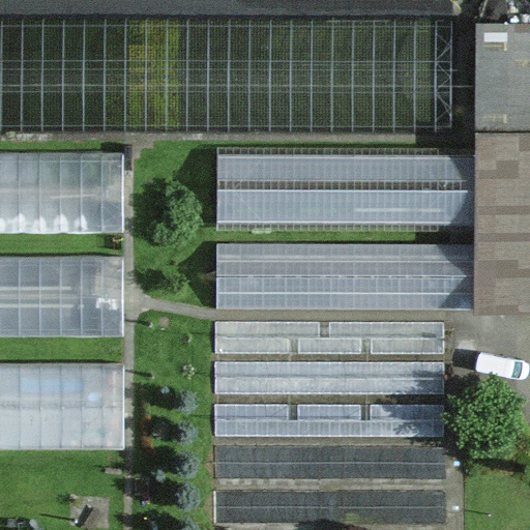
[(0,0),(0,133),(448,136),(448,0),(0,0)]
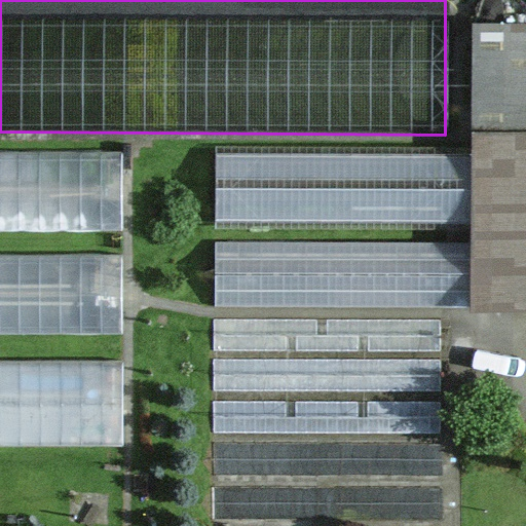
[(525,30),(471,30),(470,161),(470,223),(470,247),(471,308),(471,320),(525,320),(525,30)]
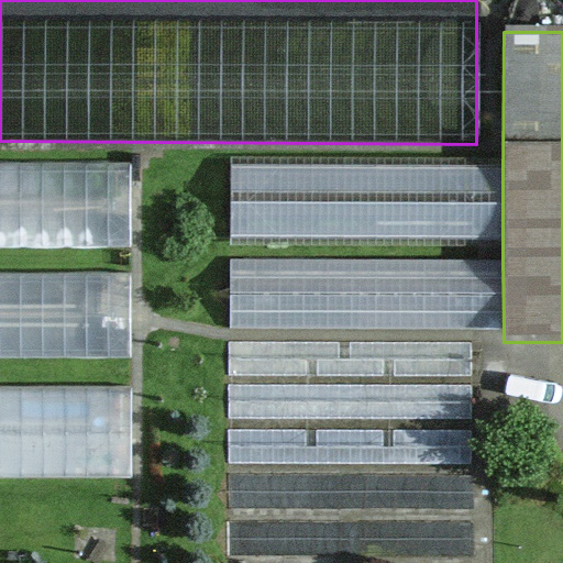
[(0,164),(0,247),(132,247),(132,164),(0,164)]
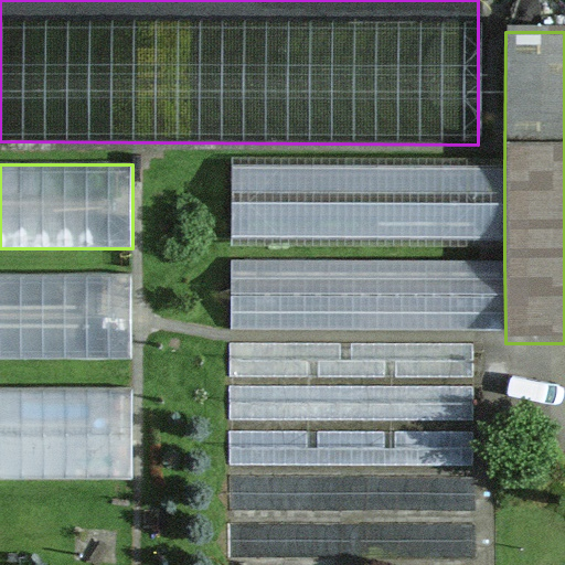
[(504,173),(232,173),(232,240),(504,240),(504,173)]
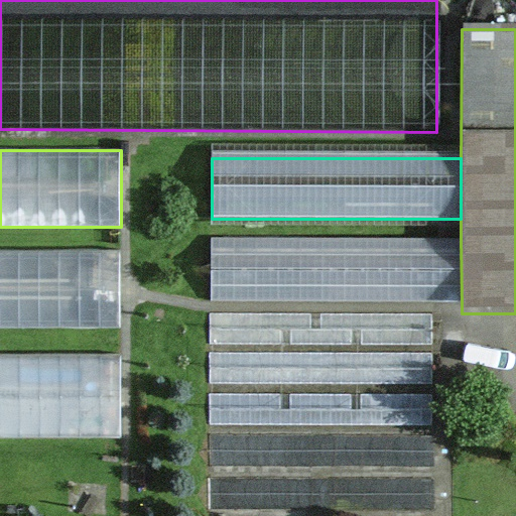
[(461,242),(212,243),(213,304),(462,302),(461,242)]
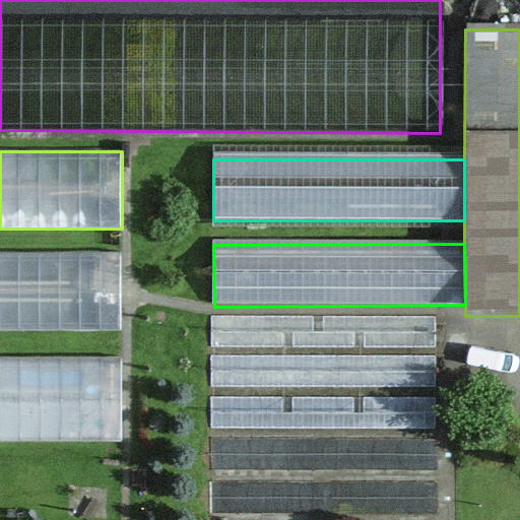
[(0,326),(120,325),(120,247),(0,248),(0,326)]
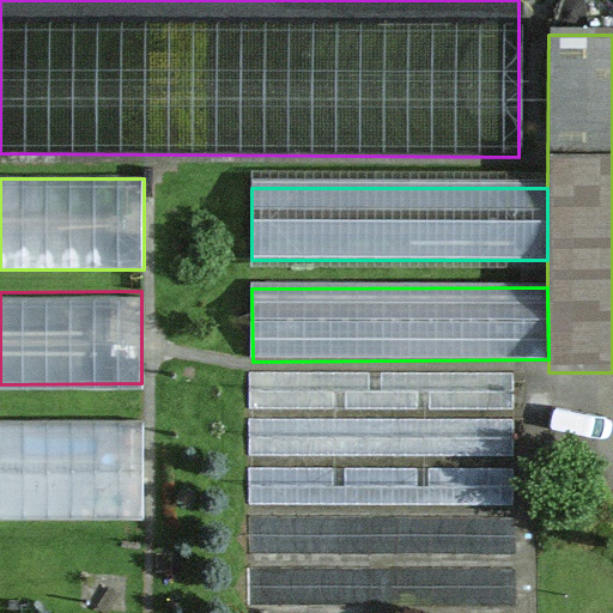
[(516,378),(253,380),(253,419),(516,419),(516,378)]
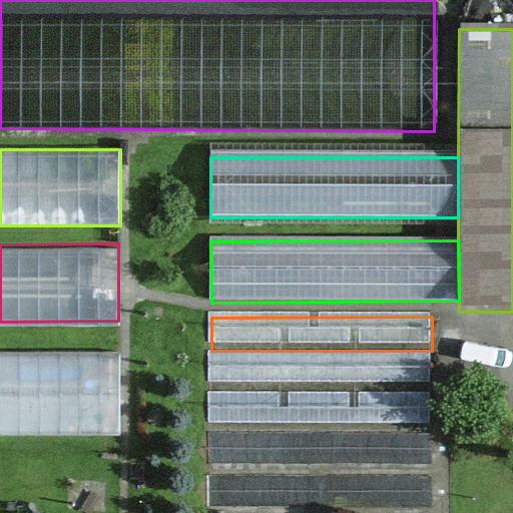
[(119,351),(0,351),(0,437),(120,437),(119,351)]
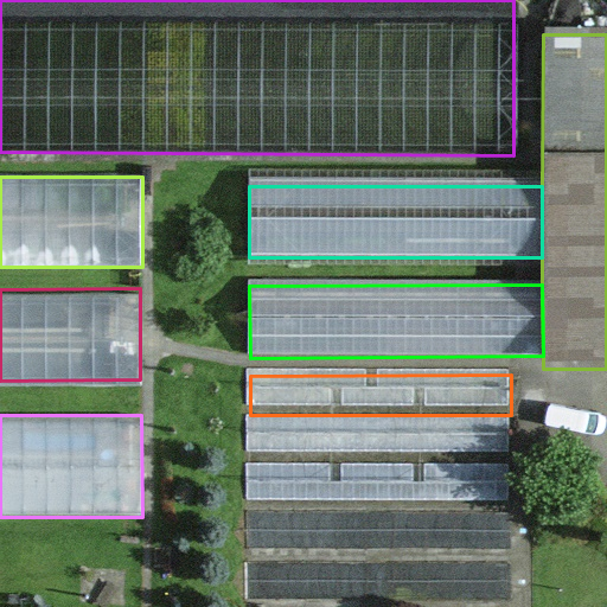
[(509,417),(248,419),(248,459),(509,458),(509,417)]
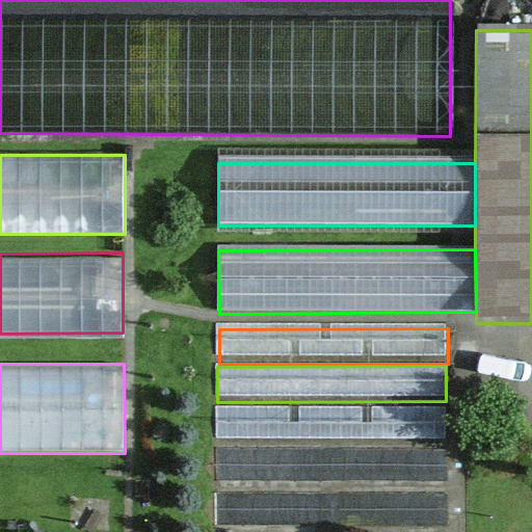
[(446,404),(217,405),(217,440),(446,440),(446,404)]
